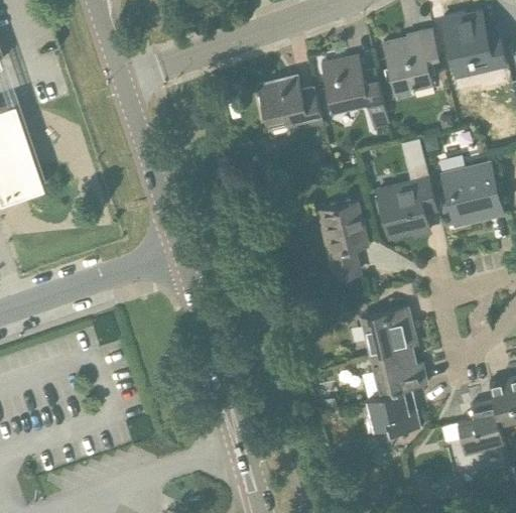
[(459,79),(509,67),(499,27),(486,30),(482,13),(454,20),(454,17),(443,19),(459,79)]
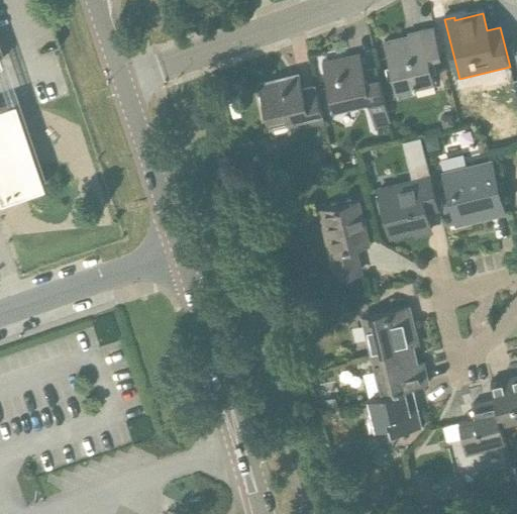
[(429,63),(441,60),(434,30),(408,36),(409,40),(403,41),(403,39),(384,44),(396,94),(434,85),(429,63)]
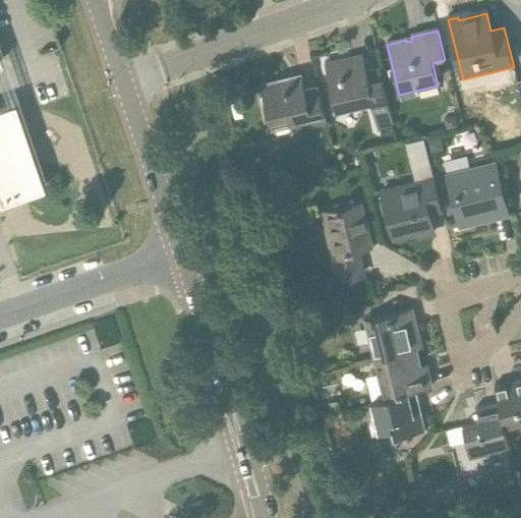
[(394,128),(385,91),(381,71),(367,74),(364,63),(352,66),(351,59),(325,65),(336,113),(370,105),(378,132),(394,128)]
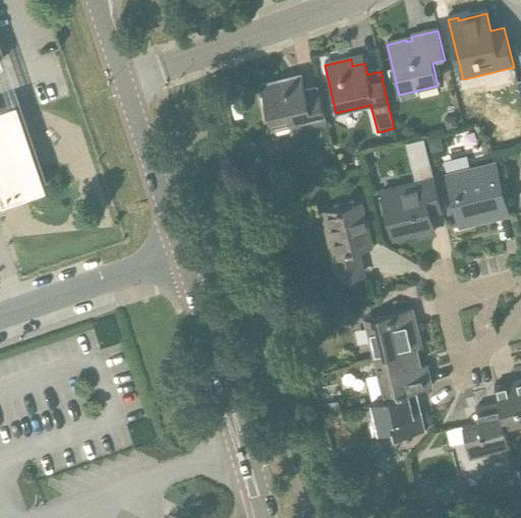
[(326,119),(323,109),(319,90),(304,93),(301,83),(288,87),(287,83),(264,89),(274,130),(326,119)]
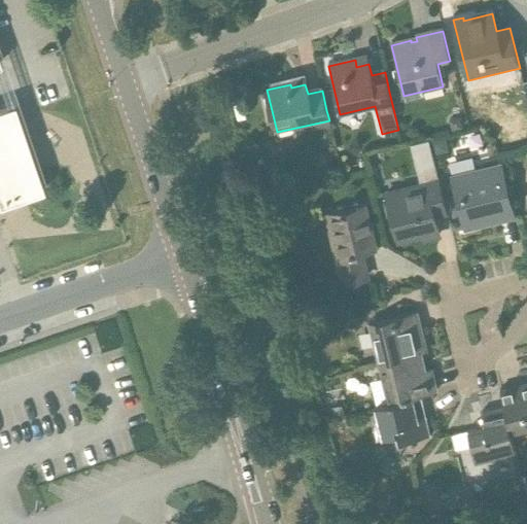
[(0,206),(43,193),(22,128),(20,128),(18,119),(19,118),(13,106),(0,110),(0,206)]
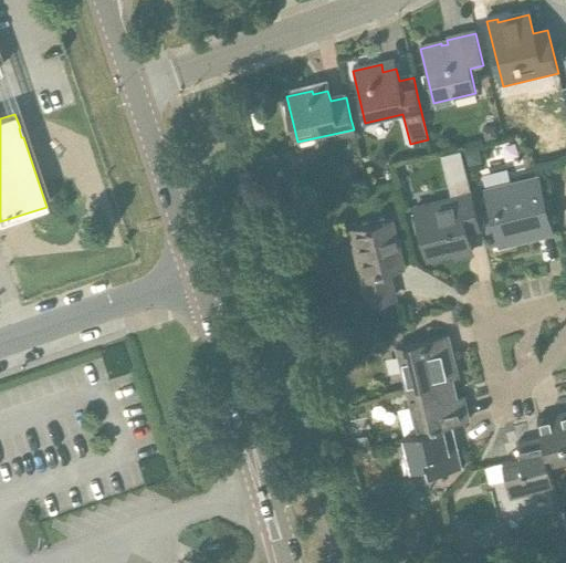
[(482,131),(485,143),(498,139),(494,127),(482,131)]
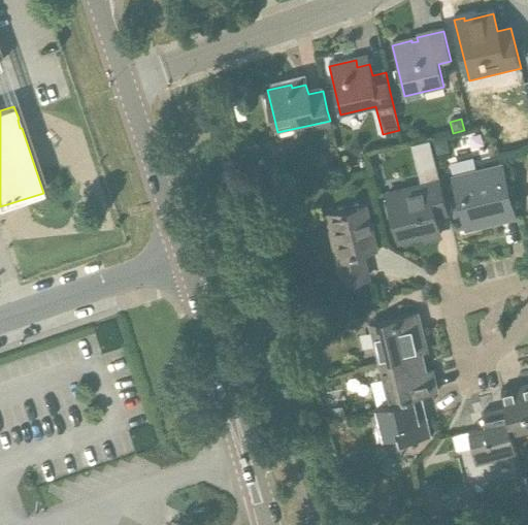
[(447,140),(433,144),(436,158),(451,155),(447,140)]
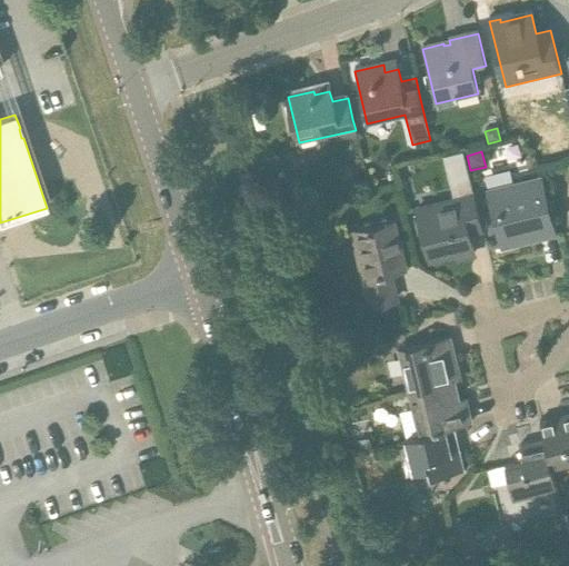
[(546,177),(486,191),(501,250),(543,239),(540,224),(557,219),(546,177)]
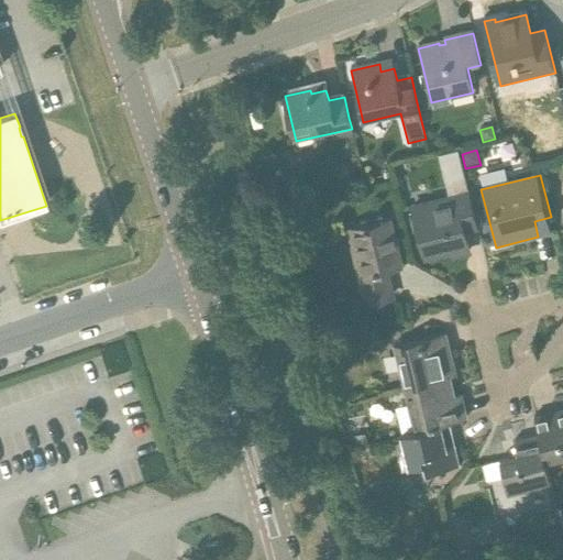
[(449,197),(412,206),(426,260),(451,253),(453,259),(470,254),(463,226),(475,222),(477,231),(478,231),(473,209),(467,189),(449,195),(449,197)]
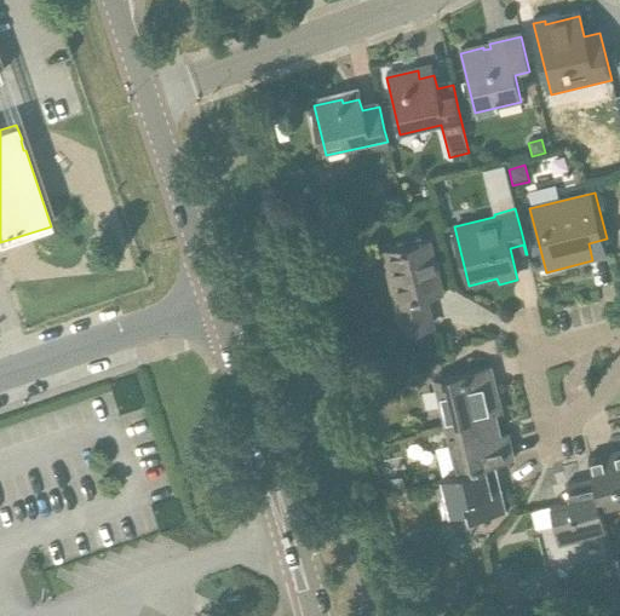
[(380,255),(400,338),(432,329),(424,299),(442,294),(429,245),(380,255)]
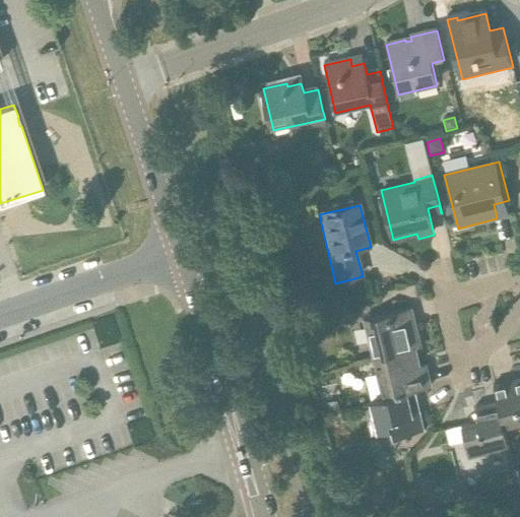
[(349,286),(351,296),(364,293),(362,283),(349,286)]
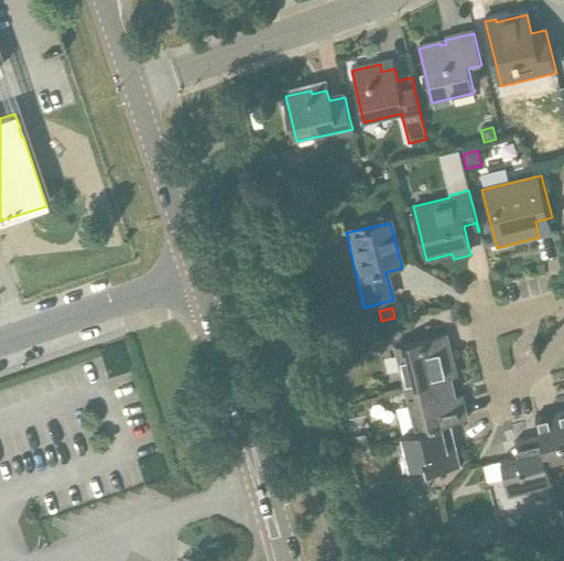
[(404,391),(451,380),(457,378),(446,336),(394,348),(404,391)]
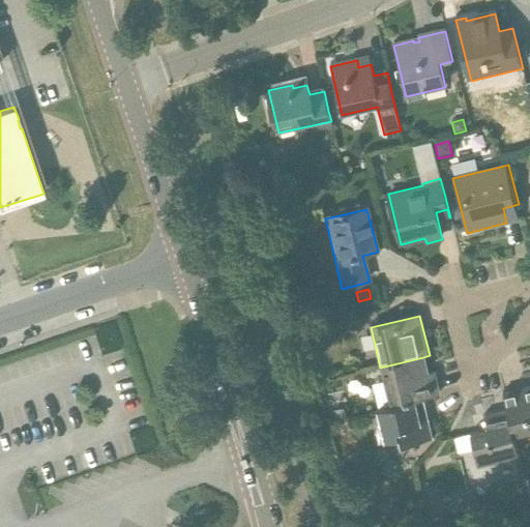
[(298,325),(301,338),(314,334),(311,322),(298,325)]
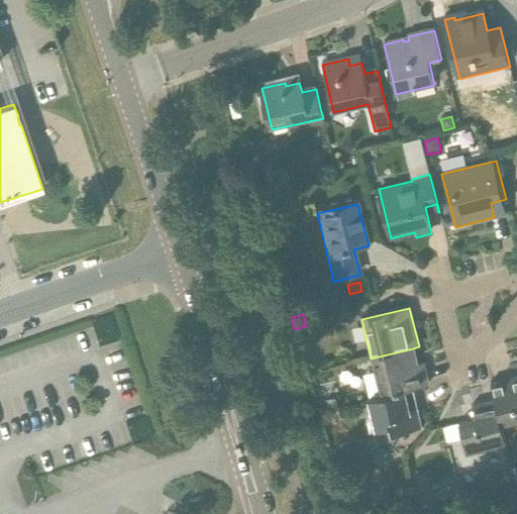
[(371,358),(380,398),(413,390),(428,386),(425,373),(419,375),(413,348),(371,358)]
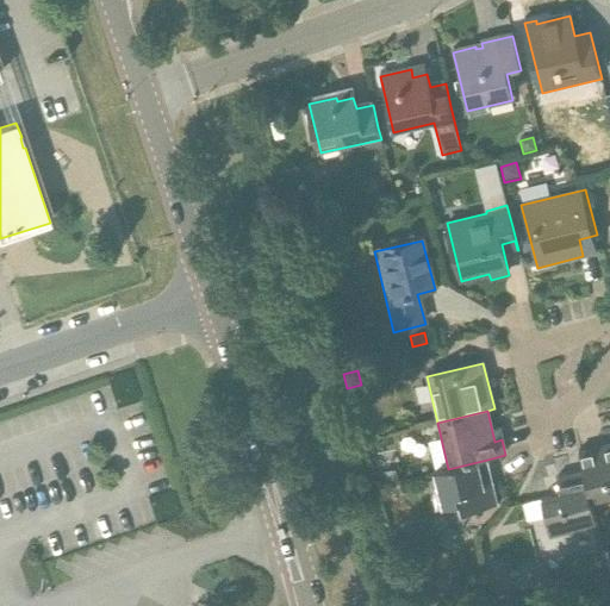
[(609,445),(604,447),(605,451),(583,458),(580,453),(579,454),(584,472),(591,503),(609,497),(609,445)]
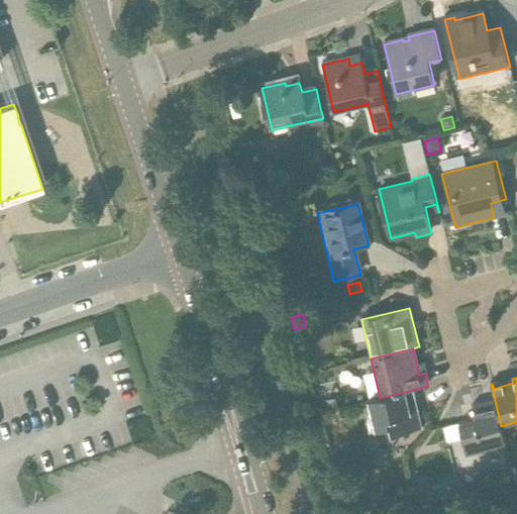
[(376,431),(388,428),(390,437),(422,429),(417,412),(419,412),(419,411),(418,411),(413,390),(380,398),(368,401),(373,423),(375,423),(376,431)]
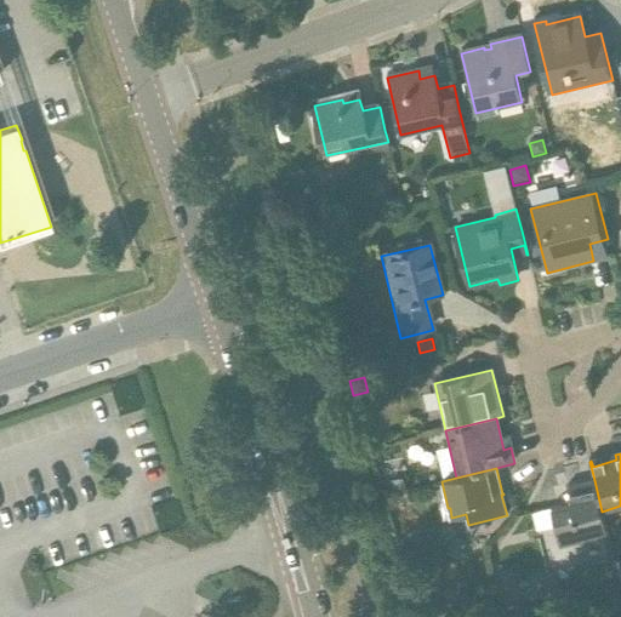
[(600,512),(602,512),(594,480),(581,484),(581,485),(568,489),(571,504),(551,510),(559,544),(607,532),(600,512)]
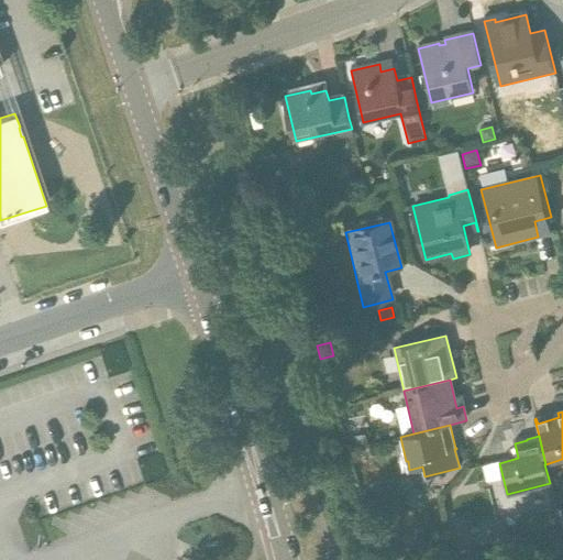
[(470,531),(450,535),(453,555),(472,551),(470,531)]
